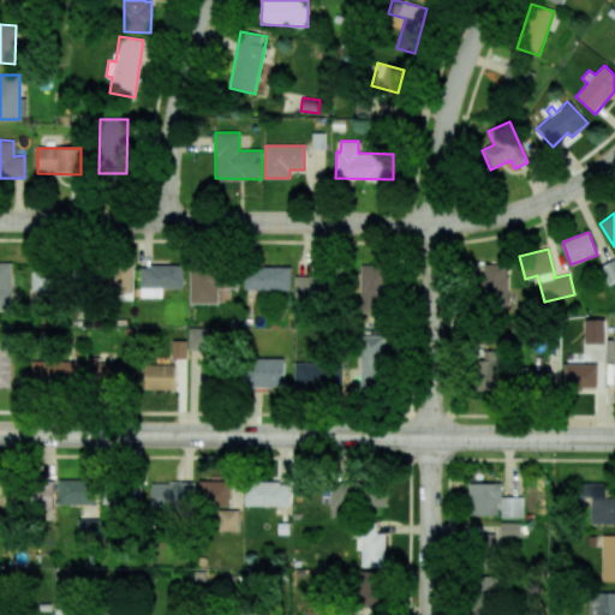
[(614,281),(614,258),(598,267),(607,285),(614,281)]
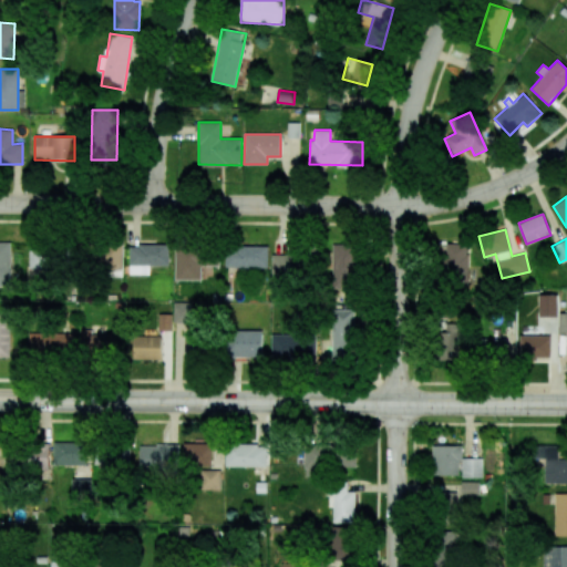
[(11,243),(0,243),(0,286),(10,286),(11,243)]
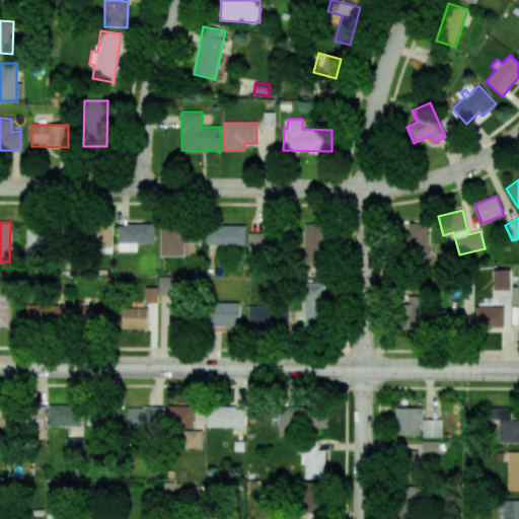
[(112,249),(113,224),(84,223),(83,248),(112,249)]
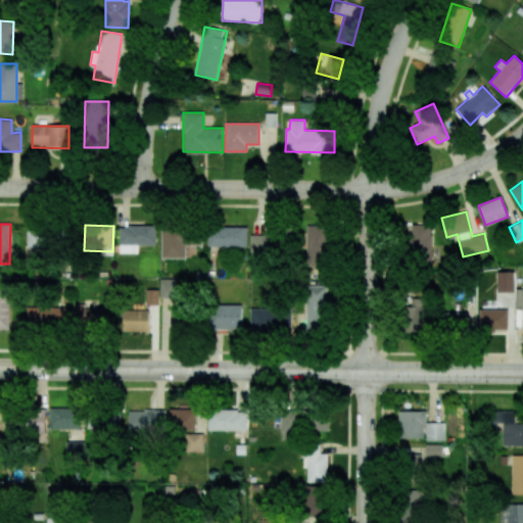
[(305,226),(307,267),(327,266),(326,225),(305,226)]
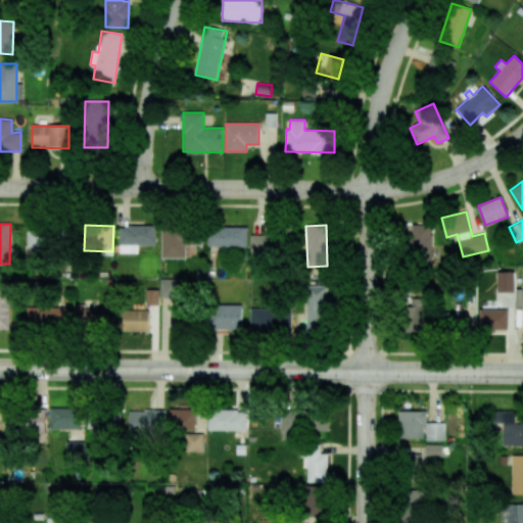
[(410,254),(431,254),(431,225),(411,225),(410,254)]
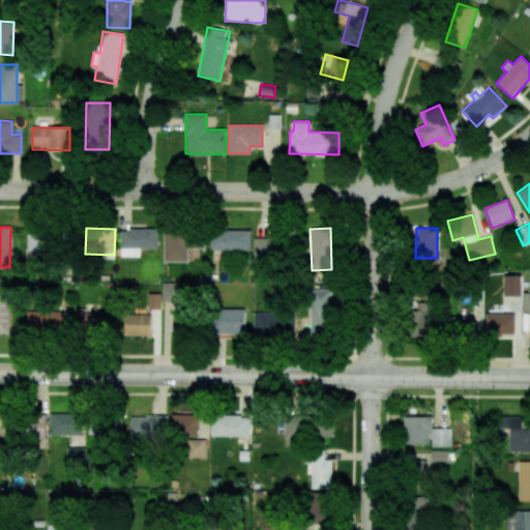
[(120,256),(140,257),(140,248),(157,248),(157,229),(121,229),(120,256)]
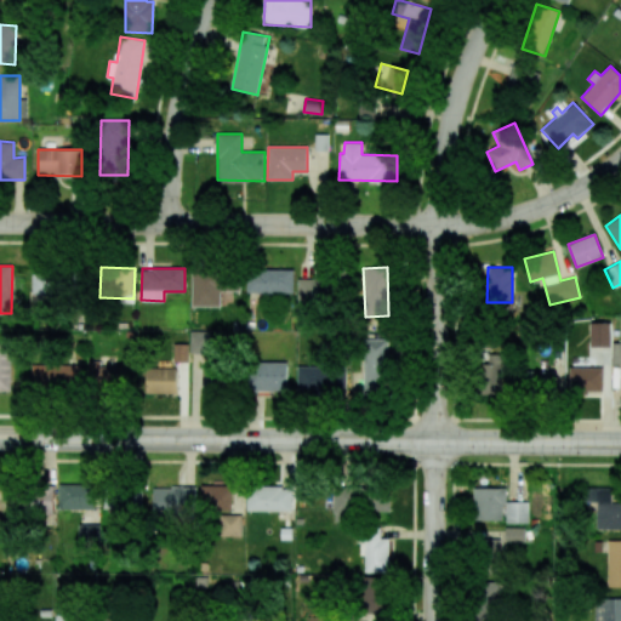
[(294,269),(248,269),(248,292),(292,294),(294,269)]
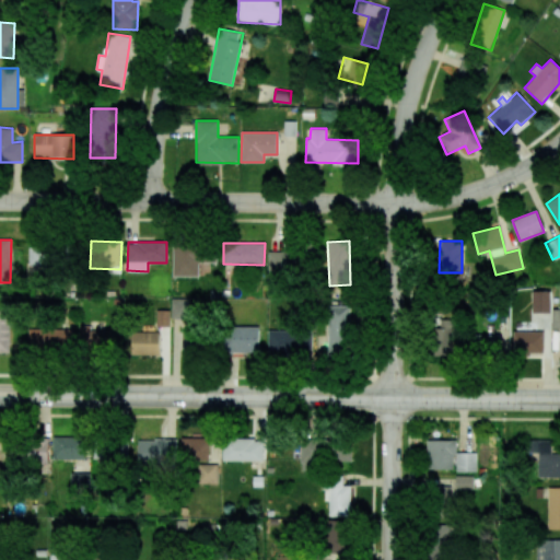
[(173,276),(199,276),(199,263),(217,263),(217,244),(173,245),(173,276)]
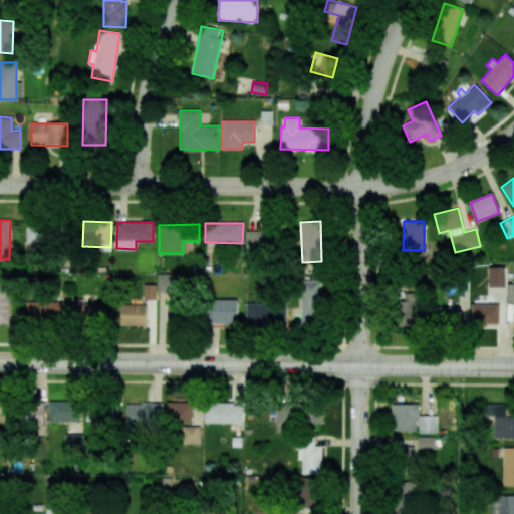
[(26,243),(49,244),(49,226),(27,225),(26,243)]
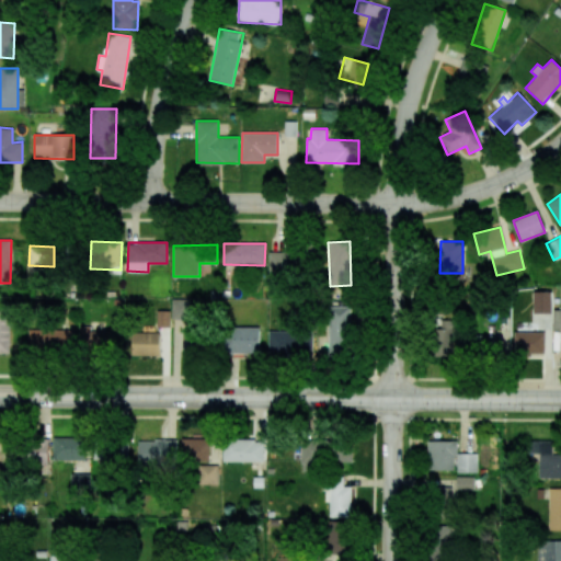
[(270,274),(297,273),(296,251),(268,252),(270,274)]
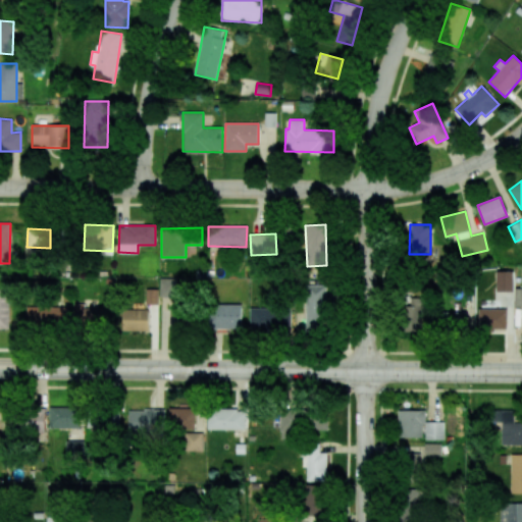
[(513,271),(496,271),(497,292),(513,292),(513,271)]
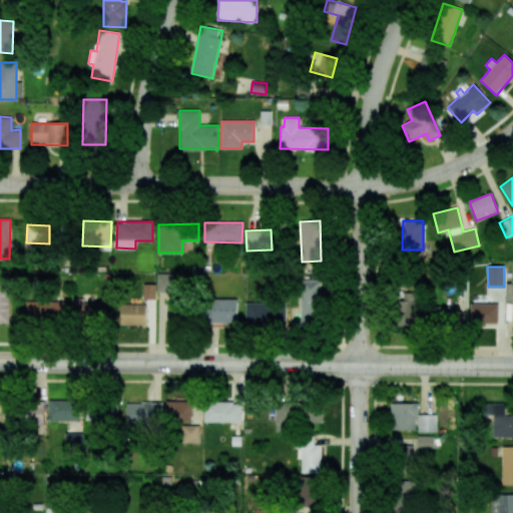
[(157,292),(176,292),(175,273),(157,274),(157,292)]
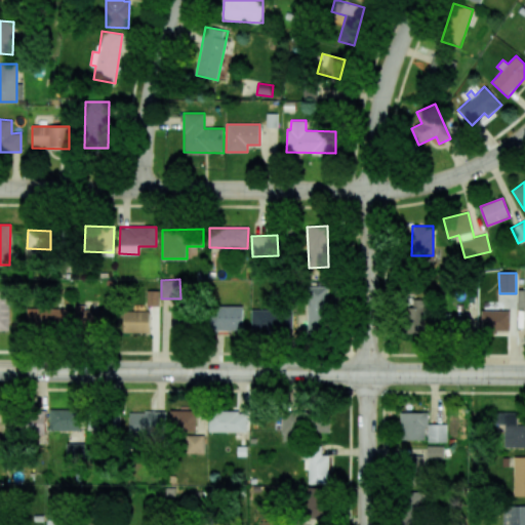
[(328,286),(308,286),(309,334),(329,333),(328,286)]
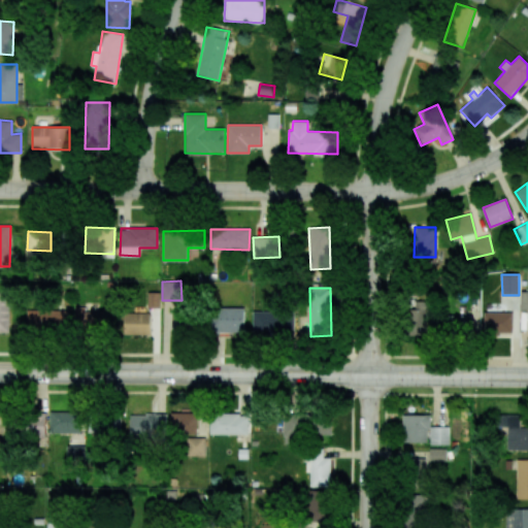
[(0,331),(9,332),(9,291),(0,291),(0,331)]
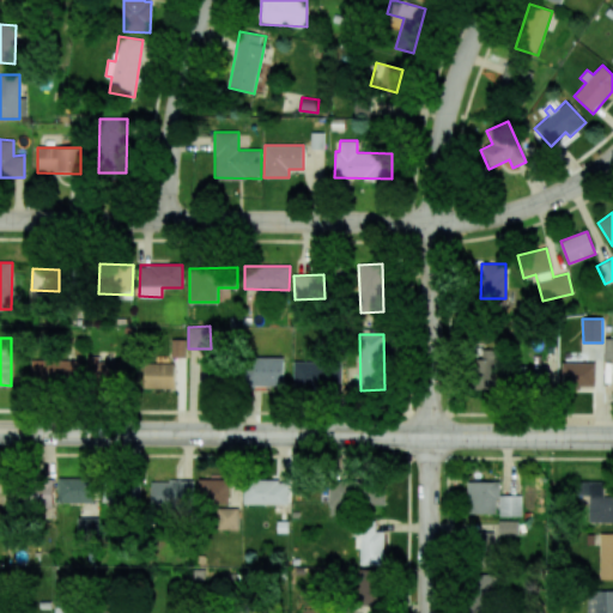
[(171,357),(186,358),(186,340),(171,339),(171,357)]
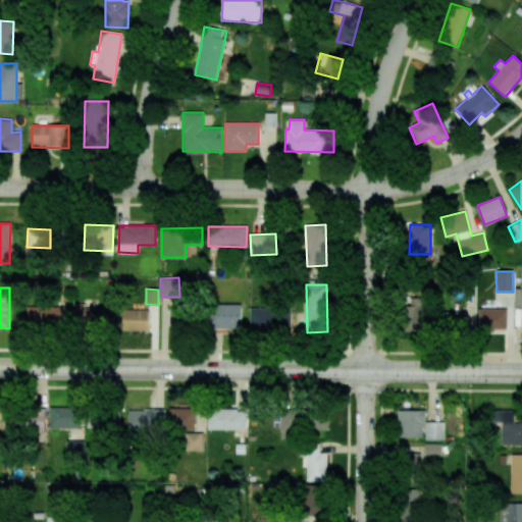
[(421,331),(423,299),(406,298),(404,330),(421,331)]
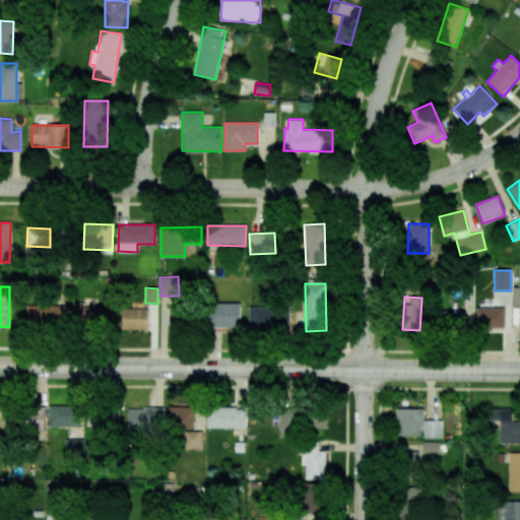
[(83,302),(73,302),(73,325),(106,326),(107,307),(83,307),(83,302)]
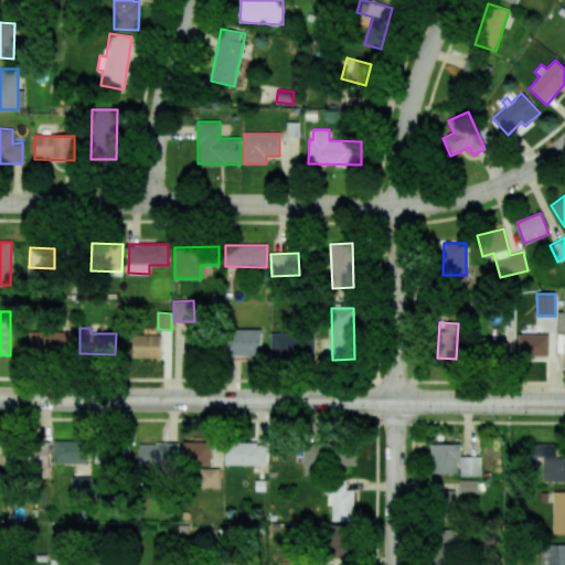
[(260,329),(225,330),(226,356),(260,355),(260,329)]
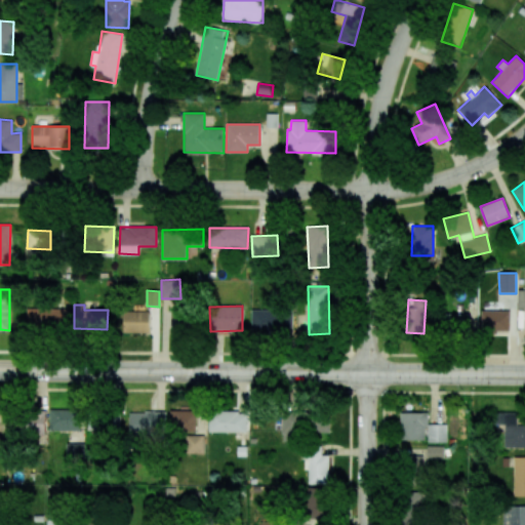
[(69,309),(27,308),(27,327),(69,328),(69,309)]
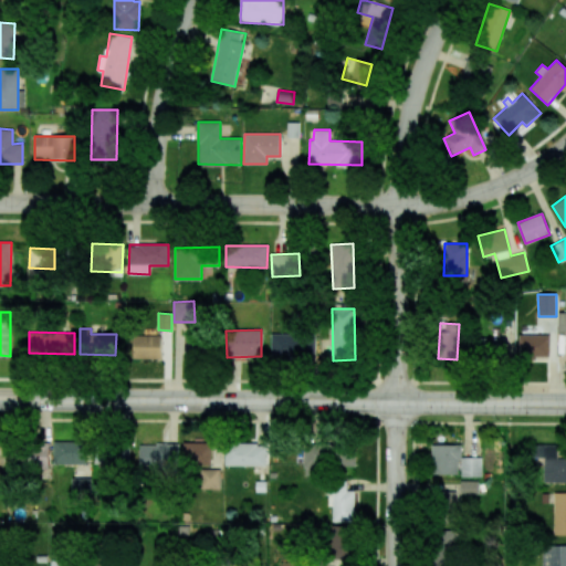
[(270,335),(271,360),(316,358),(315,333),(270,335)]
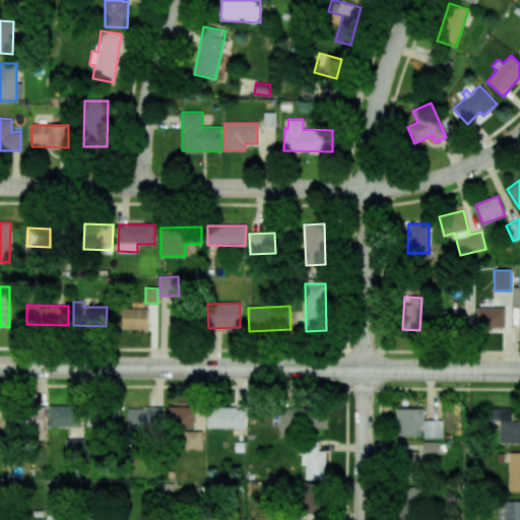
[(169,307),(169,330),(186,330),(187,315),(185,315),(186,307),(169,307)]
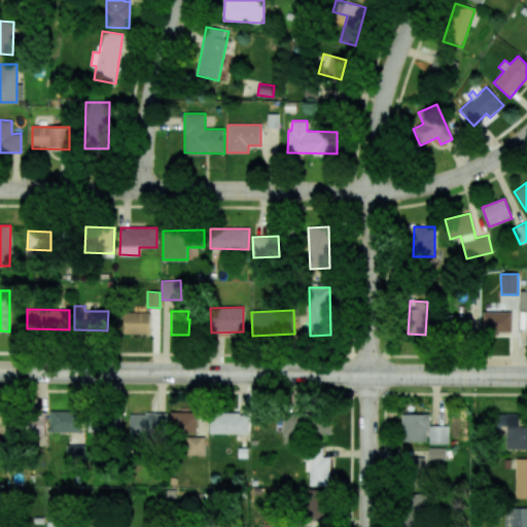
[(150,313),(124,312),(124,334),(149,335),(150,313)]
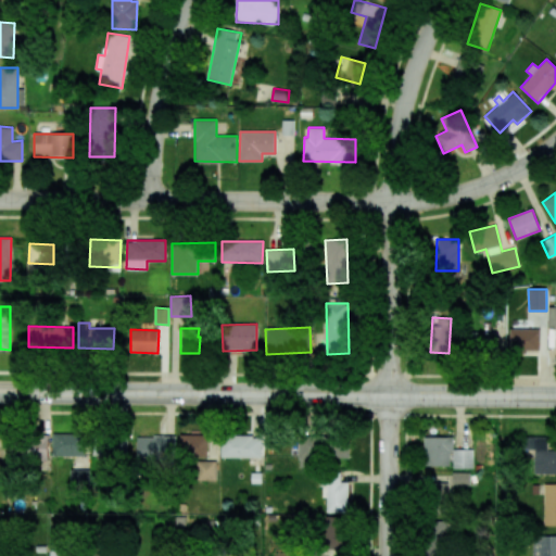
[(540,329),(509,329),(510,351),(540,351),(540,329)]
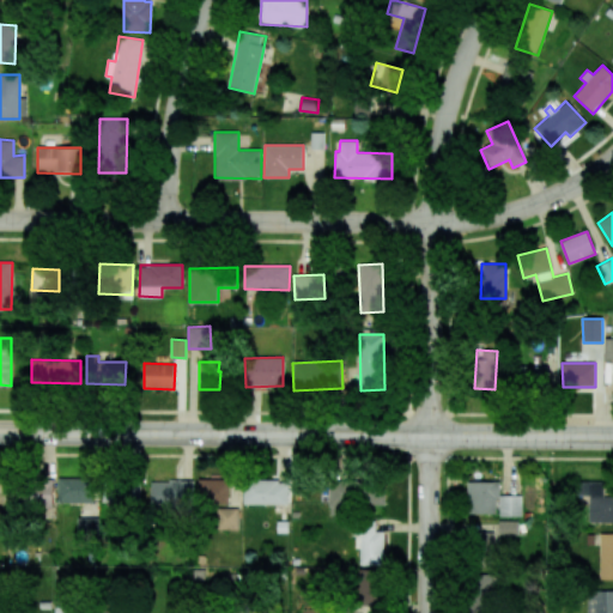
[(517,389),(547,389),(547,366),(517,366),(517,389)]
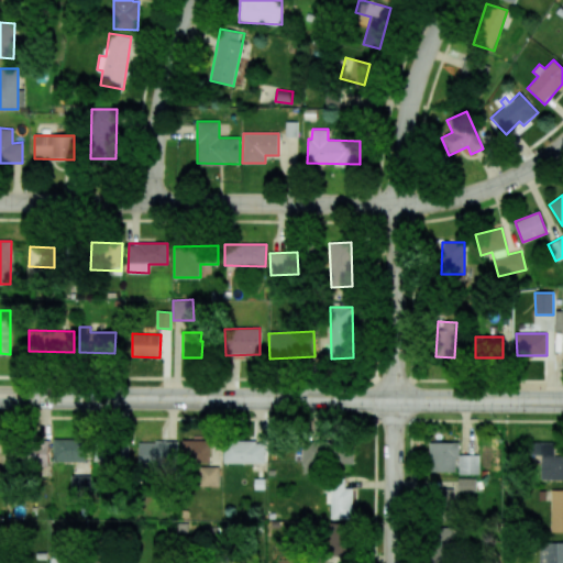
[(83,439),(53,439),(53,462),(83,463),(83,439)]
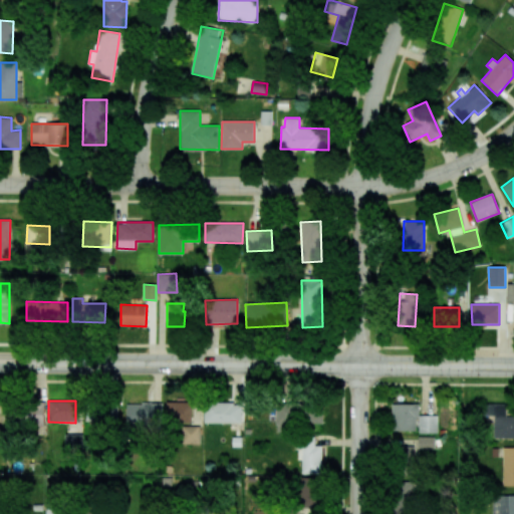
[(166,402),(167,422),(192,422),(192,401),(166,402)]
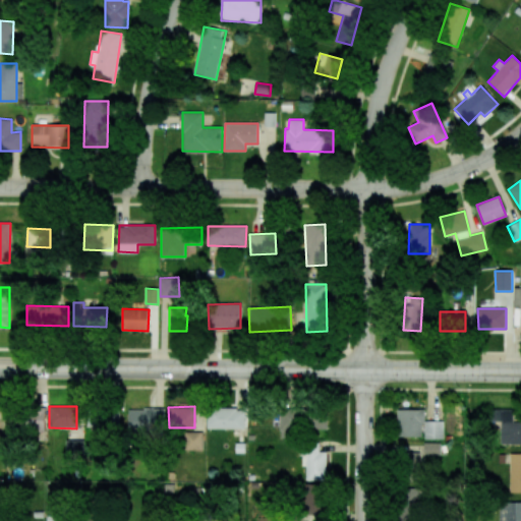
[(45,408),(26,407),(26,431),(45,431),(45,408)]
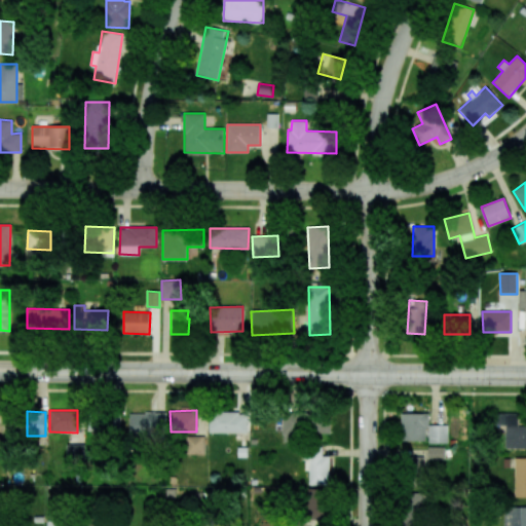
[(210,411),(210,433),(248,434),(249,412),(210,411)]
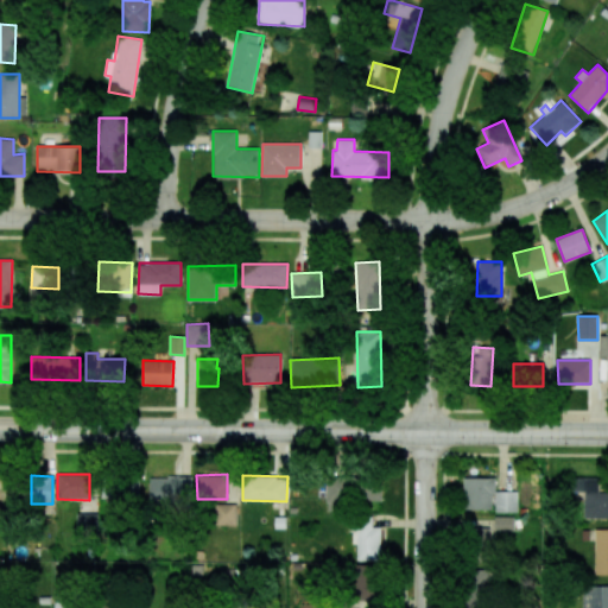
[(150,476),(150,505),(190,505),(190,477),(150,476)]
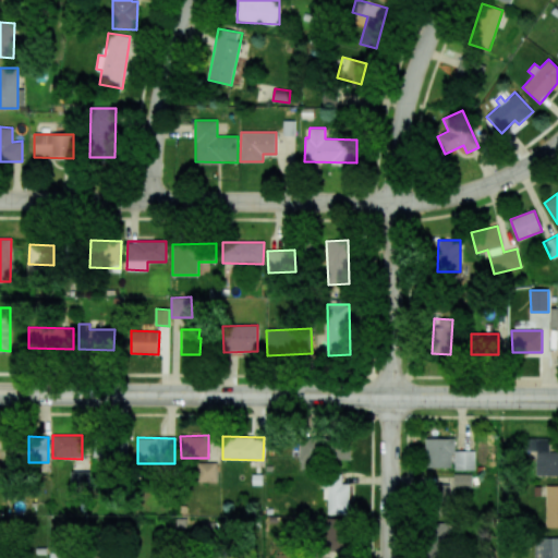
[(426,469),(453,468),(452,438),(425,439),(426,469)]
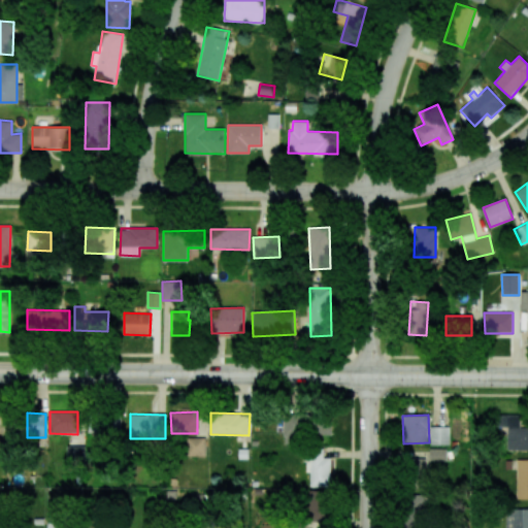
[(527,427),(520,427),(520,416),(497,415),(497,427),(508,427),(507,450),(527,450),(527,427)]
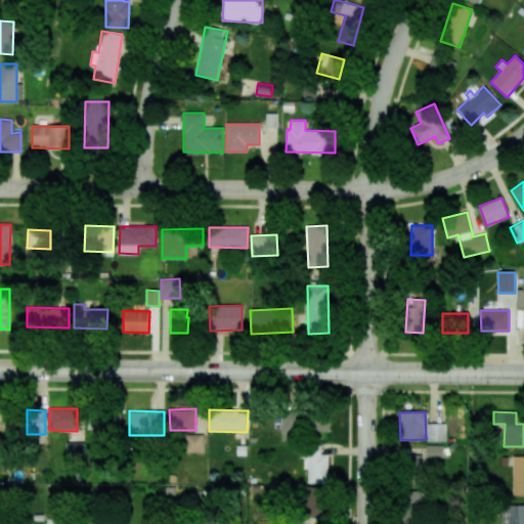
[(121,412),(88,413),(89,432),(121,430),(121,412)]
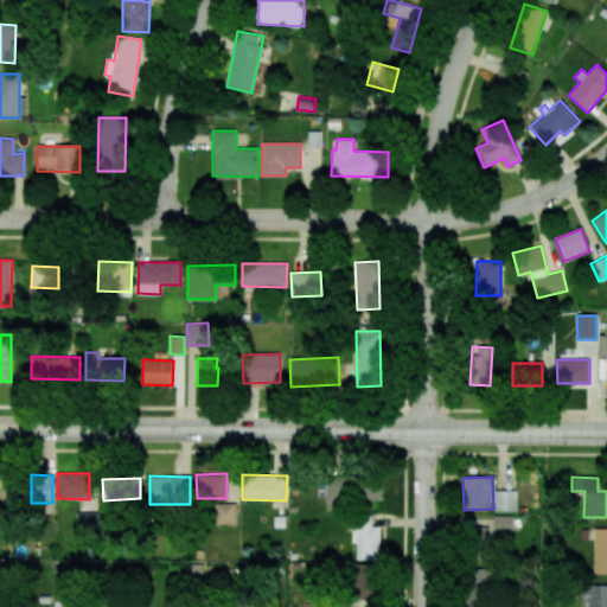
[(325,480),(326,510),(344,510),(343,480),(325,480)]
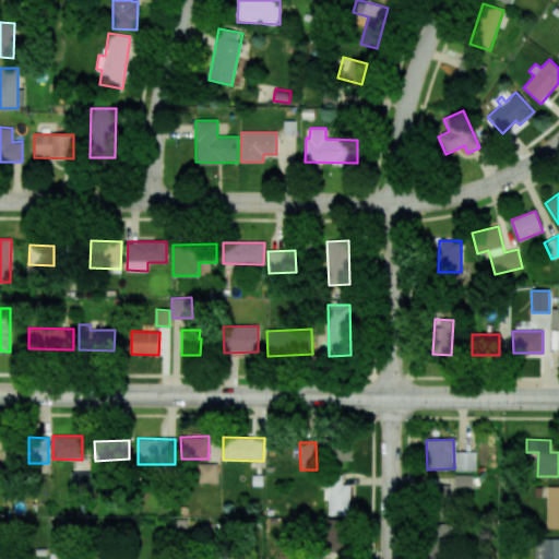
[(351,460),(351,445),(329,447),(329,461),(351,460)]
